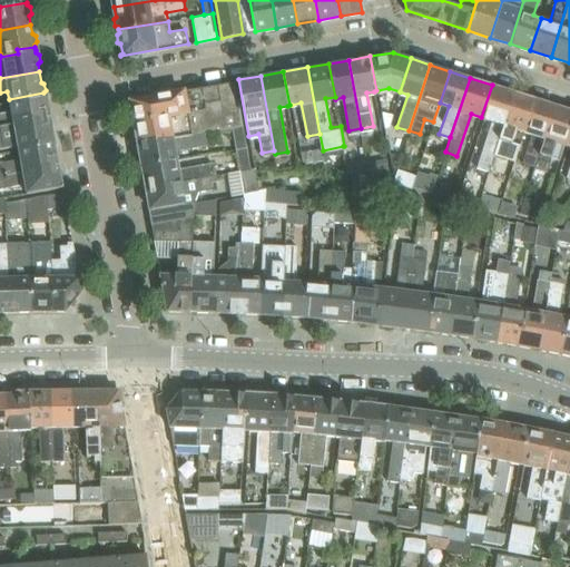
[(129,101),(134,121),(209,108),(210,111),(239,107),(234,80),(130,99),(128,100),(128,101),(129,101)]
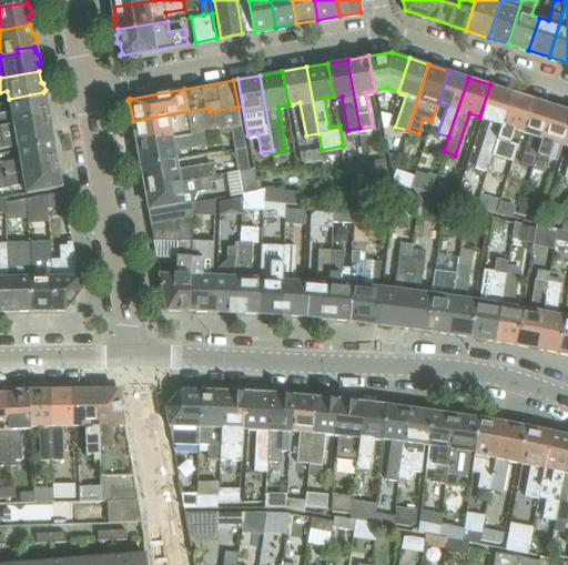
[(486,168),(492,151),(513,91),(490,84),(479,117),(489,119),(475,164),(486,168)]
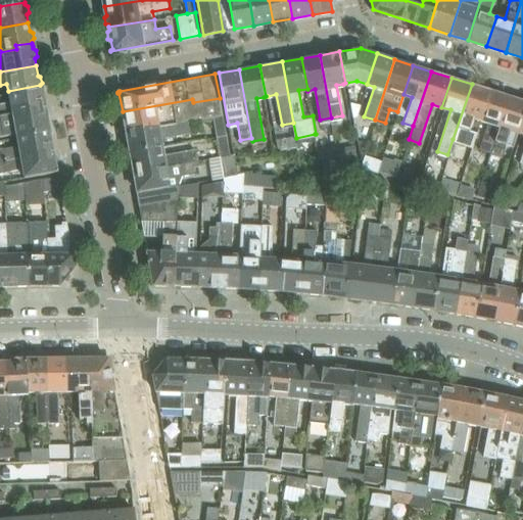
[(472,84),(453,139),(472,145),(477,131),(470,129),(474,116),(480,119),(490,90),(472,84)]
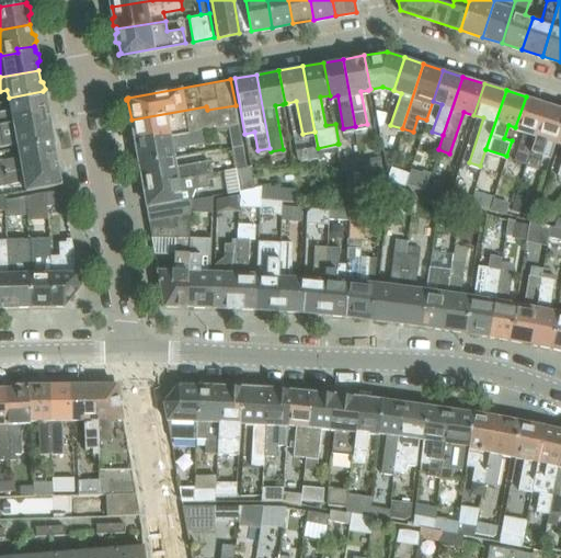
[(10,109),(0,110),(0,121),(46,113),(45,105),(47,102),(45,91),(43,92),(43,91),(9,98),(10,109)]
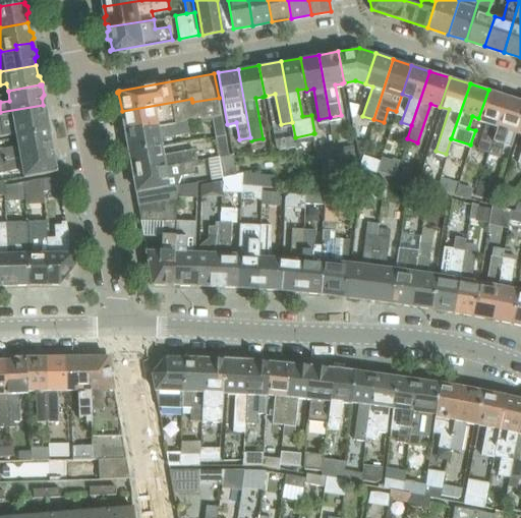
[(486,121),(477,147),(488,151),(507,96),(488,90),(478,118),(486,121)]
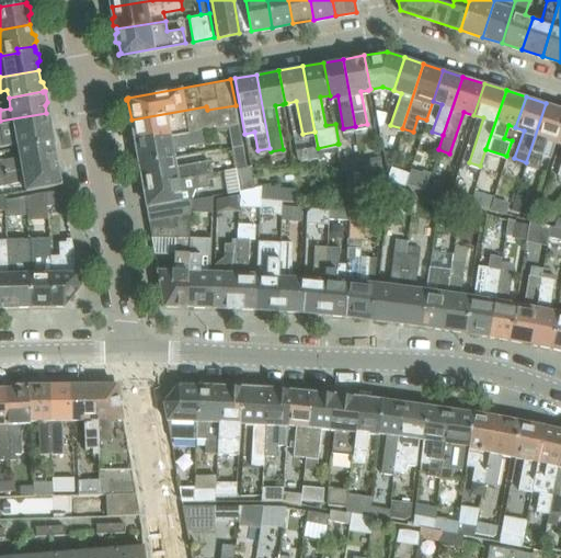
[(560,107),(546,103),(526,162),(538,166),(541,154),(550,157),(554,141),(557,143),(560,127),(560,107)]
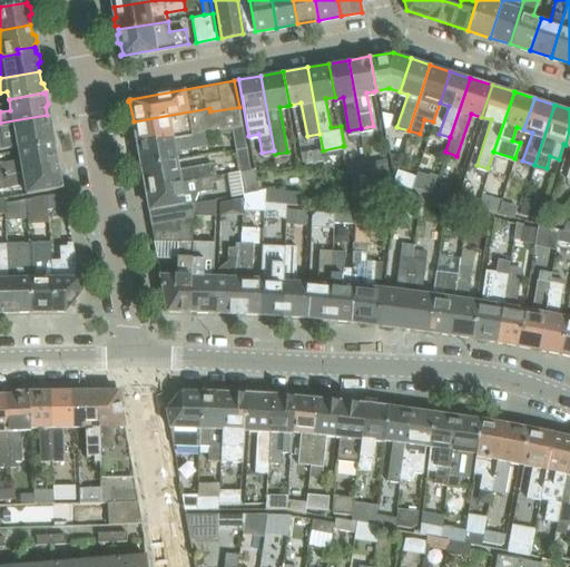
[(209,108),(134,121),(137,140),(136,140),(136,143),(138,142),(138,143),(206,130),(232,126),(242,124),(239,107),(210,111),(209,108)]
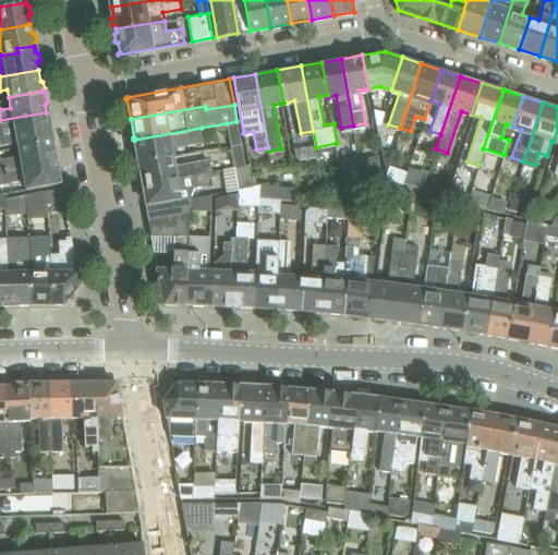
[(50,124),(48,122),(46,112),(0,120),(0,143),(16,141),(16,143),(50,136),(50,133),(51,130),(50,124)]
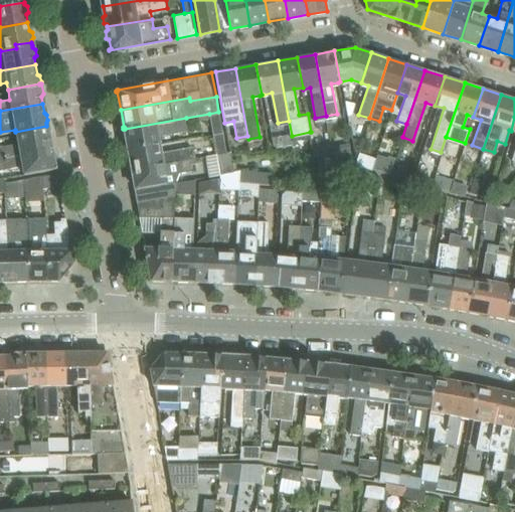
[(209,114),(212,133),(222,131),(218,112),(209,114)]
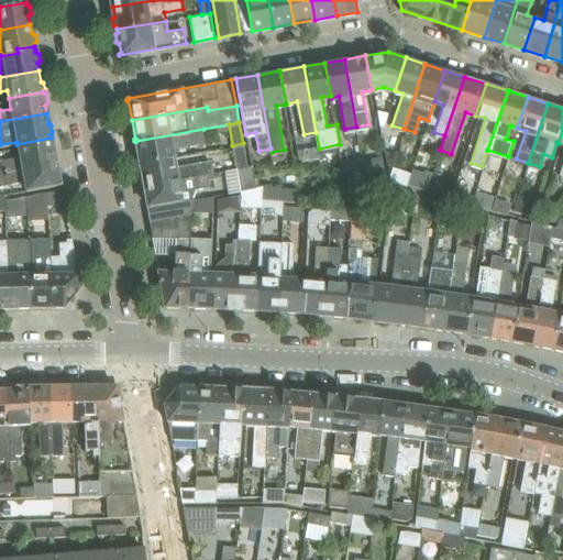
[(203,129),(136,141),(139,150),(136,152),(138,158),(141,160),(141,162),(175,156),(173,147),(206,141),(203,129)]
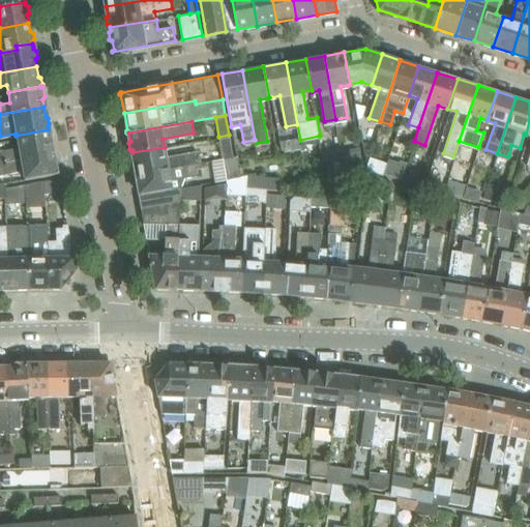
[(18,146),(0,149),(0,162),(52,152),(51,144),(53,142),(52,136),(49,134),(48,129),(16,136),(18,146)]
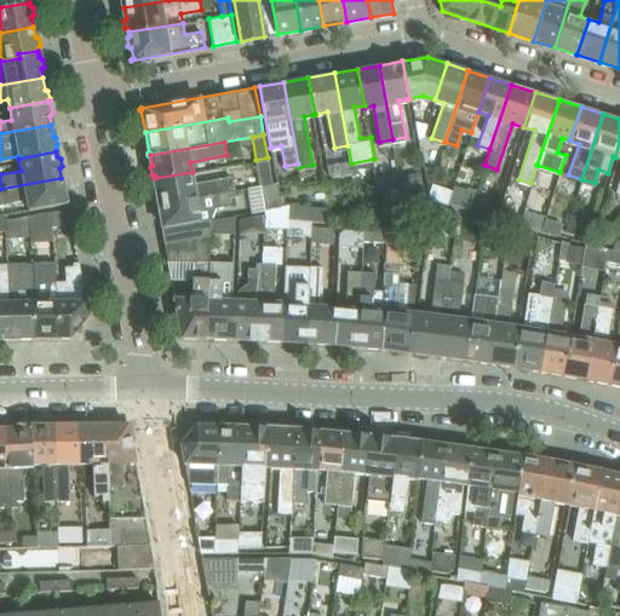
[(260,185),(273,183),(268,157),(256,160),(260,185)]
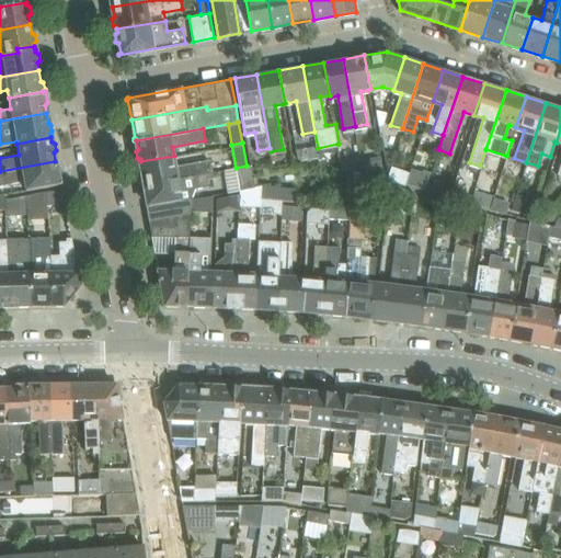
[(297,158),(318,155),(317,145),(295,147),(297,158)]
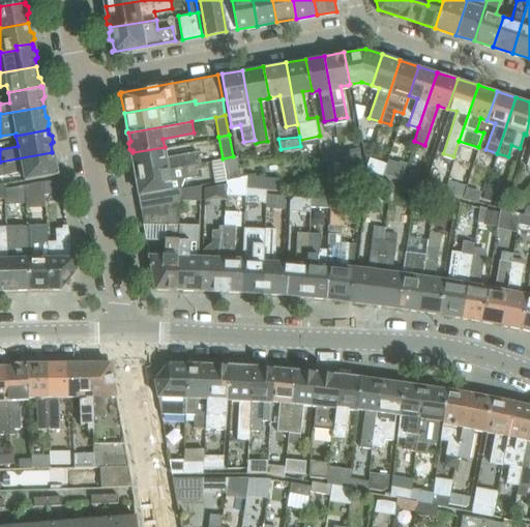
[(375,141),(361,139),(365,160),(369,164),(371,155),(375,141)]
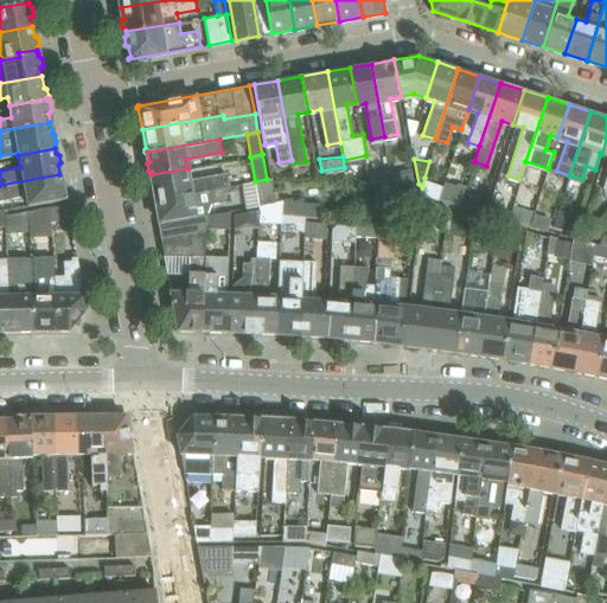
[(388,165),(369,168),(371,183),(376,183),(381,181),(382,181),(385,183),(390,178),(389,171),(388,165)]
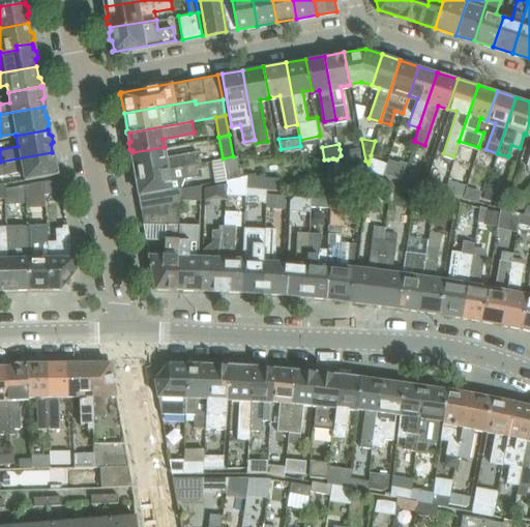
[(340,149),(341,155),(357,160),(360,159),(361,155),(359,146),(340,149)]
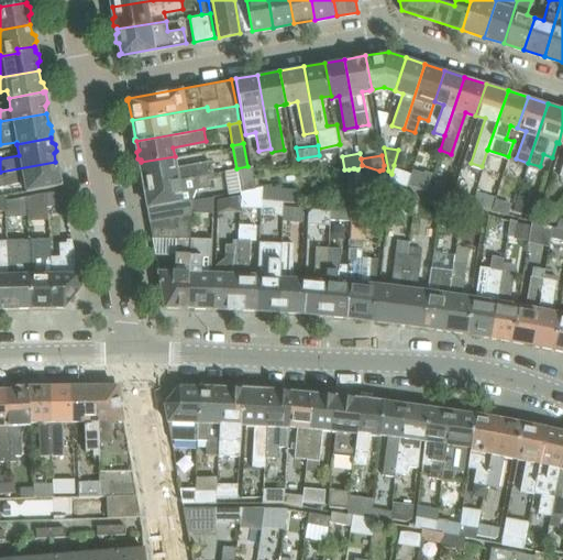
[(176,165),(175,156),(141,162),(142,165),(139,167),(141,174),(143,175),(145,185),(212,173),(209,158),(176,165)]
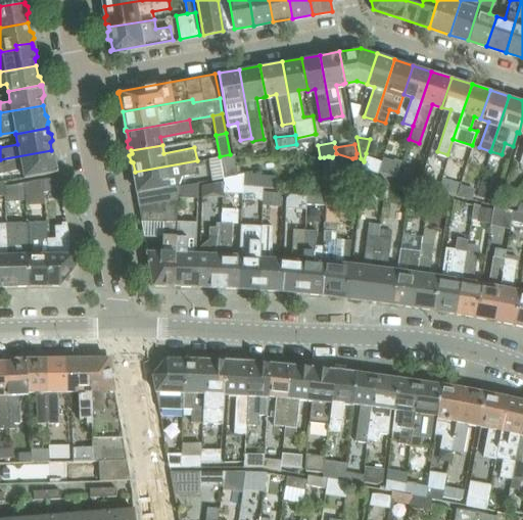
[(51,150),(0,159),(0,172),(22,168),(24,176),(57,170),(55,160),(52,158),(51,150)]
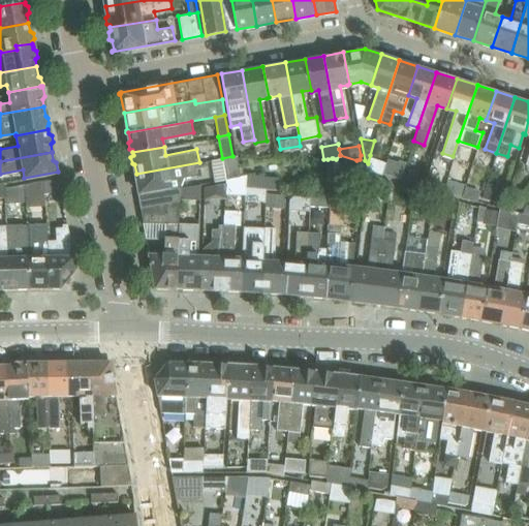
[(236,155),(232,156),(222,158),(226,178),(240,176),(236,155)]
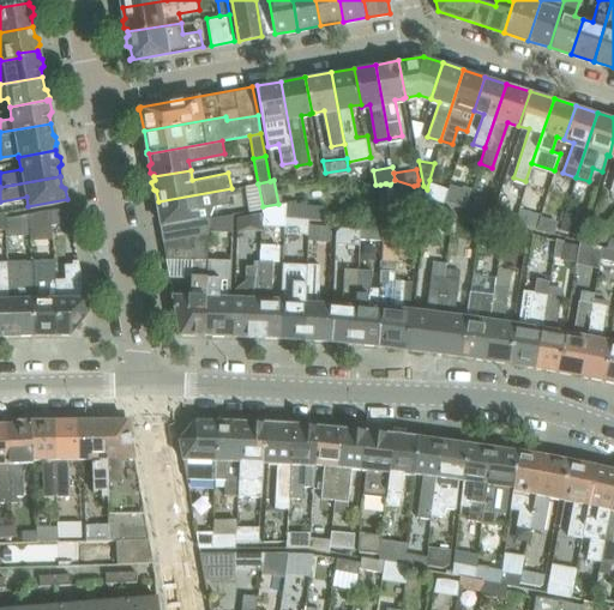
[(427,189),(426,194),(445,200),(446,195),(449,186),(429,180),(427,189)]
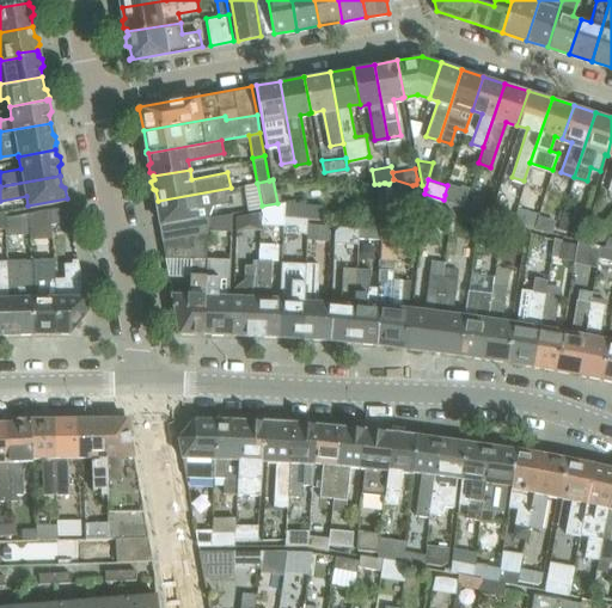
[(461,184),(454,203),(464,206),(465,201),(471,185),(461,183),(461,184)]
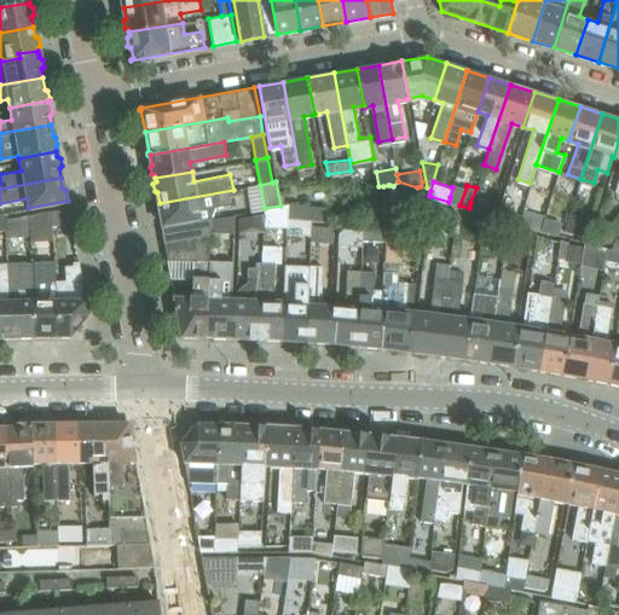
[(426,195),(400,189),(398,201),(422,208),(426,195)]
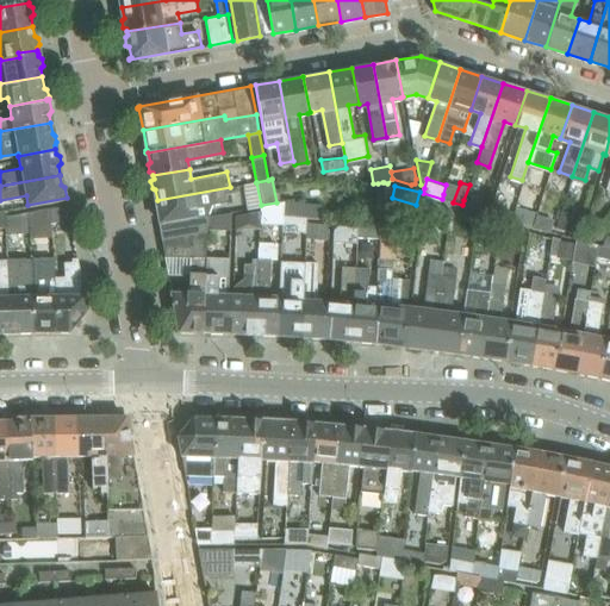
[(230,187),(157,200),(159,208),(156,211),(157,218),(161,219),(161,223),(159,223),(159,224),(207,214),(212,204),(226,201),(225,192),(230,191),(230,187)]
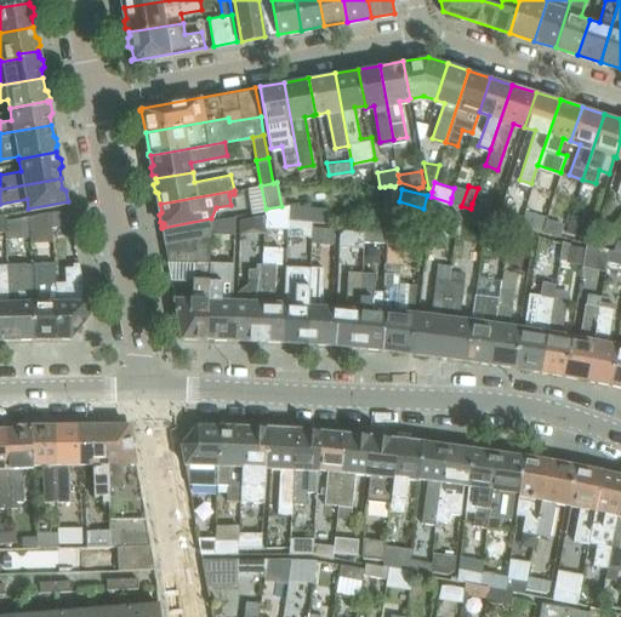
[(289,224),(289,217),(289,204),(281,206),(266,209),(263,209),(263,212),(263,223),(289,224)]
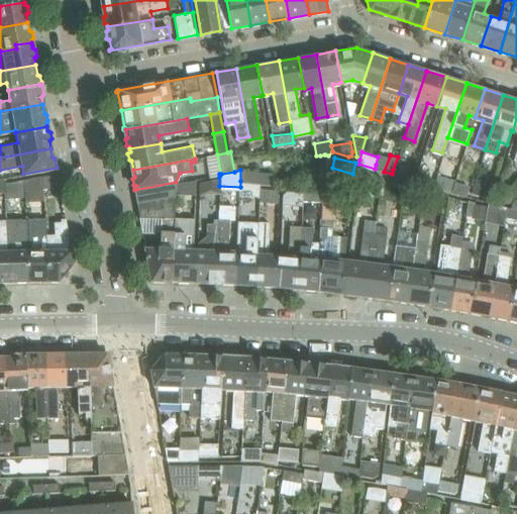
[(273,173),(240,170),(240,181),(262,183),(272,184),(273,173)]
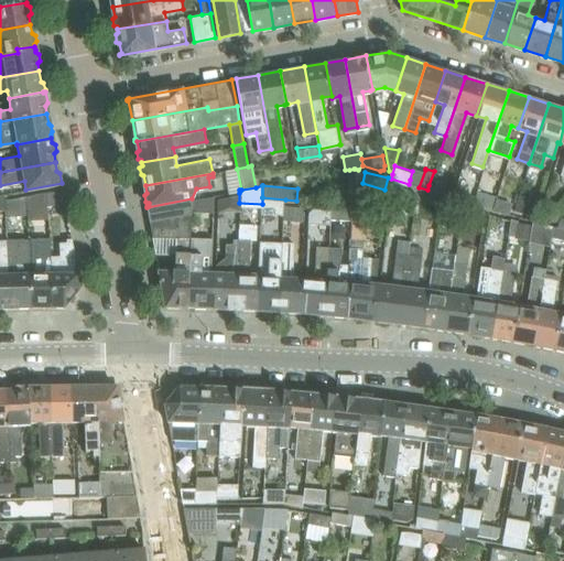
[(340,191),(340,204),(354,205),(354,189),(345,187),(340,191)]
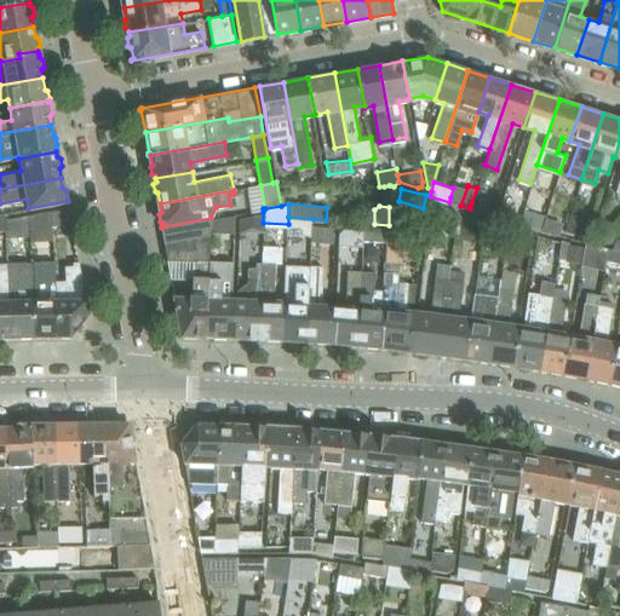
[(69,207),(51,209),(52,225),(72,222),(69,207)]
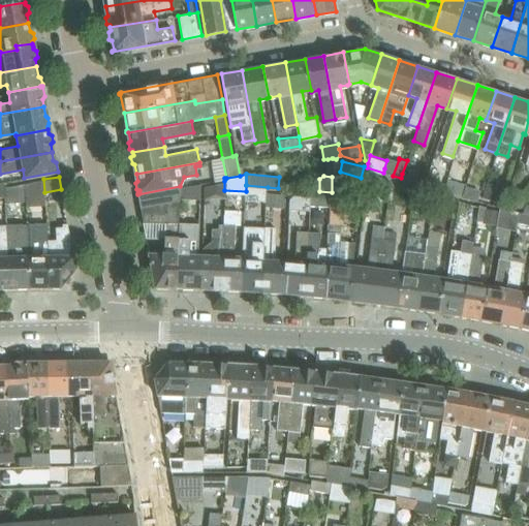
[(444,185),(443,190),(462,195),(466,183),(446,178),(444,185)]
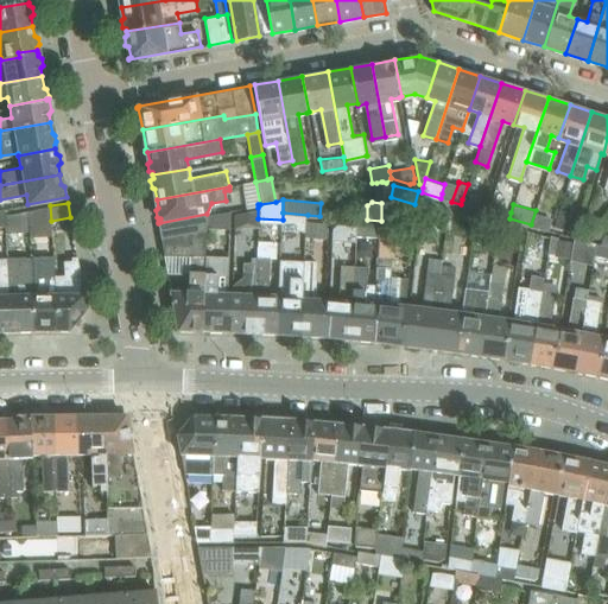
[(50,205),(29,210),(29,221),(51,221),(50,205)]
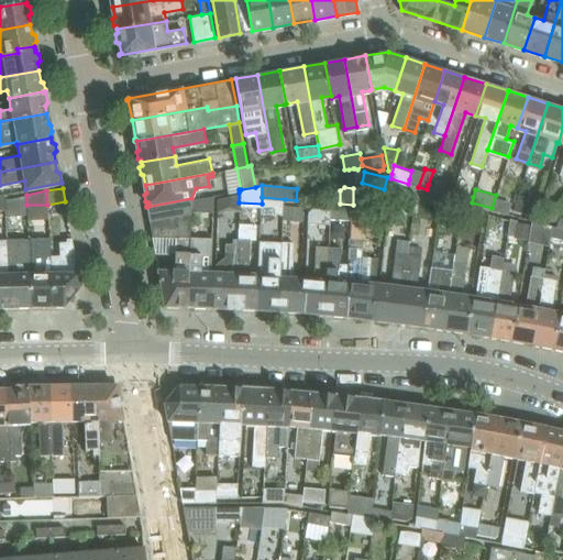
[(520,190),(515,208),(529,212),(534,195),(520,190)]
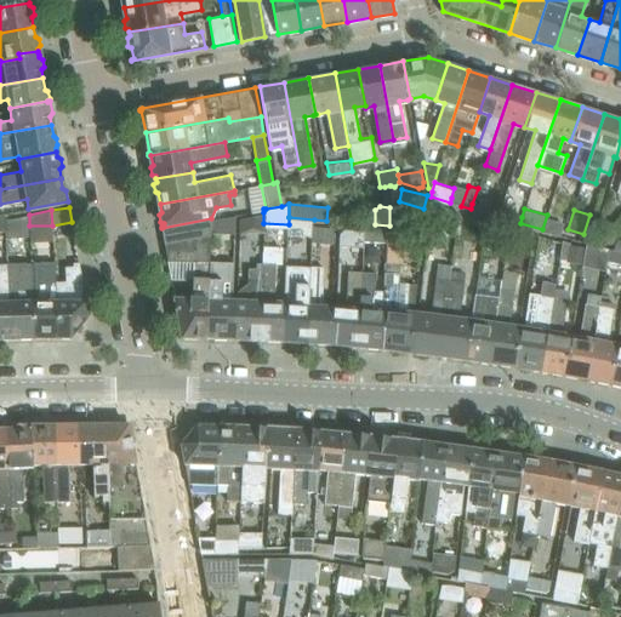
[(263,230),(263,223),(263,212),(238,217),(238,232),(263,230)]
